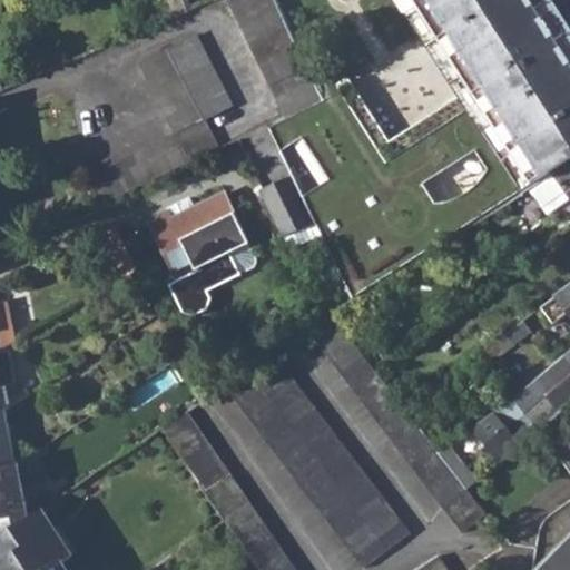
[(229,0),(287,118),(324,99),(323,97),(288,26),(276,0),(229,0)]
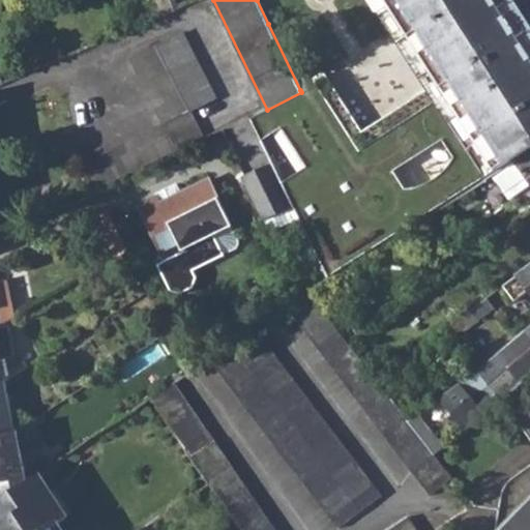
[(328,72),(300,90),(301,92),(267,110),(252,117),(273,162),(300,215),(332,278),(482,183),(519,159),(529,152),(529,33),(508,0),(373,0),(429,87),(363,127),(328,72)]
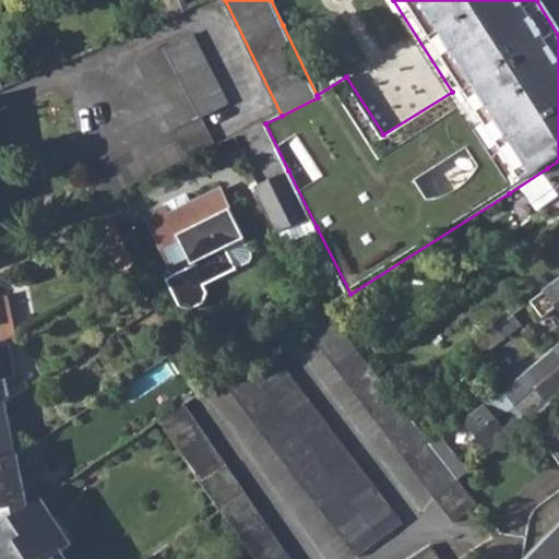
[(90,173),(104,202),(215,147),(202,119),(229,105),(194,33),(140,59),(174,132),(90,173)]
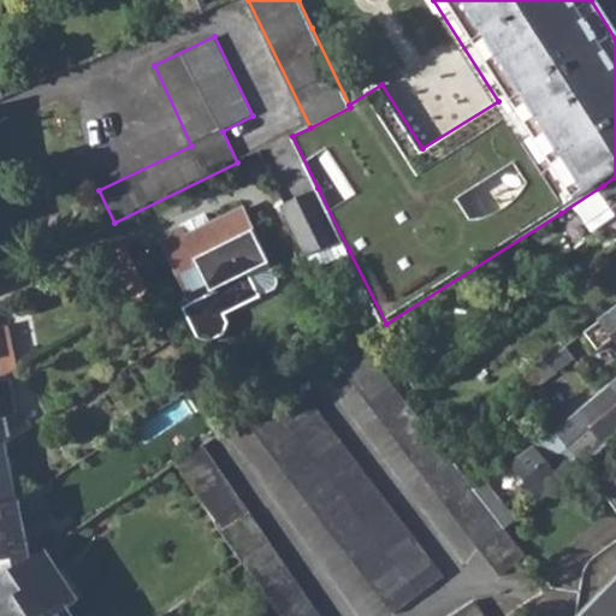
[(292,136),(264,150),(289,203),(285,206),(315,267),(349,250),(318,188),(292,136)]
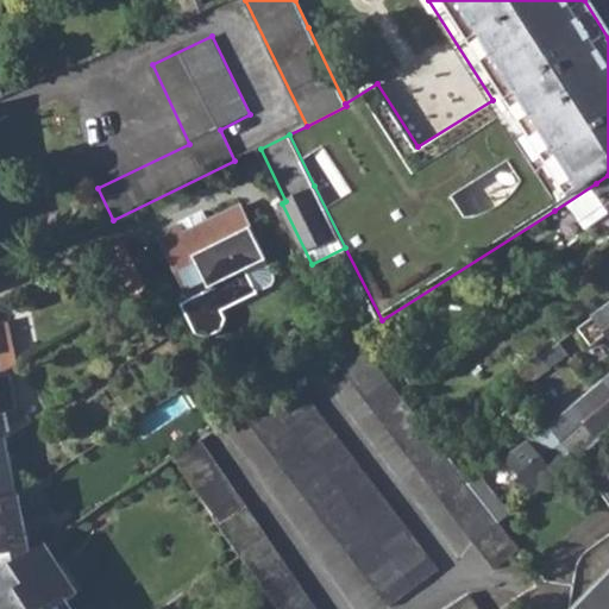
[(608,175),(596,183),(608,205),(608,175)]
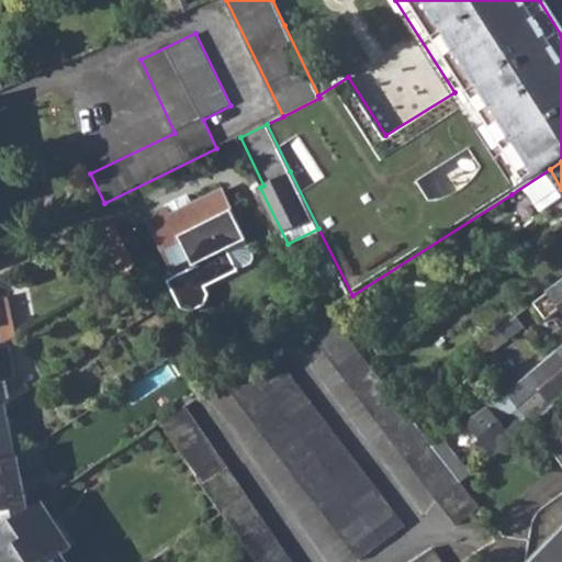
[(561,203),(561,189),(550,169),(512,194),(532,225),(561,203)]
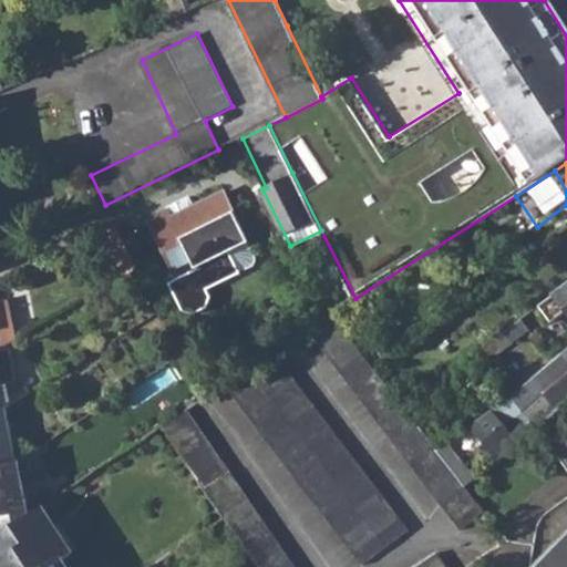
[(168,209),(150,216),(151,219),(178,275),(168,280),(178,302),(188,306),(204,298),(207,287),(240,270),(239,269),(254,261),(255,257),(226,192),(196,206),(192,196),(167,206),(168,209)]
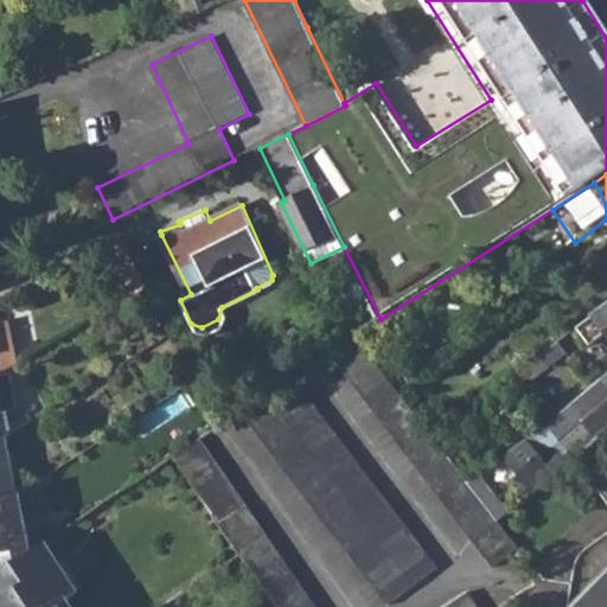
[(606,305),(577,328),(589,346),(606,336),(606,337),(606,305)]
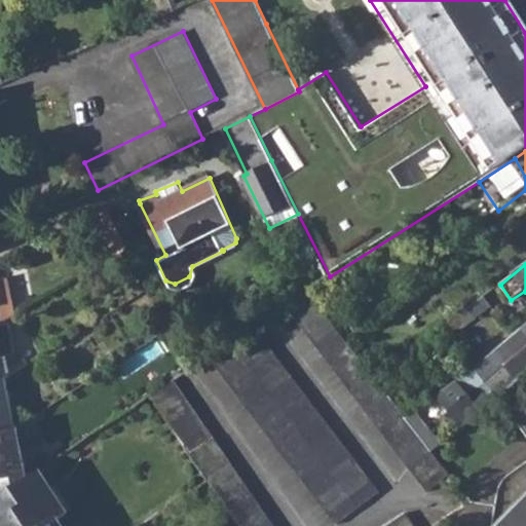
[(0,325),(14,316),(7,278),(0,279),(0,325)]
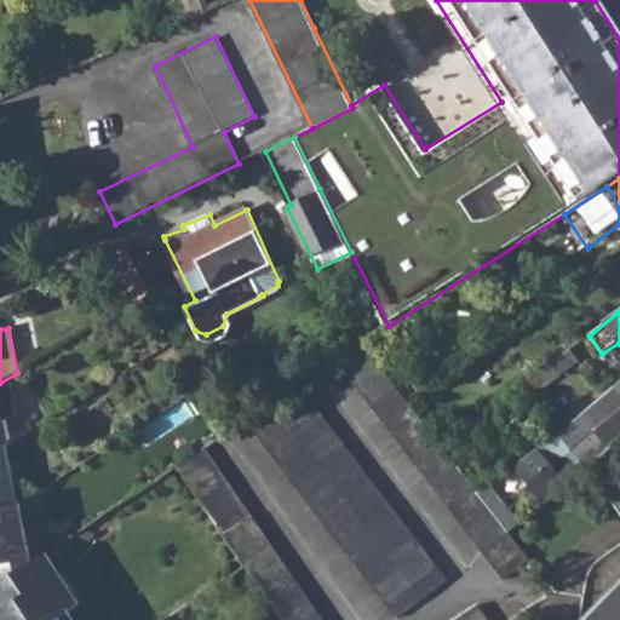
[(532,561),(509,533),(476,492),(440,445),(363,342),(338,360),(505,580),(532,561)]
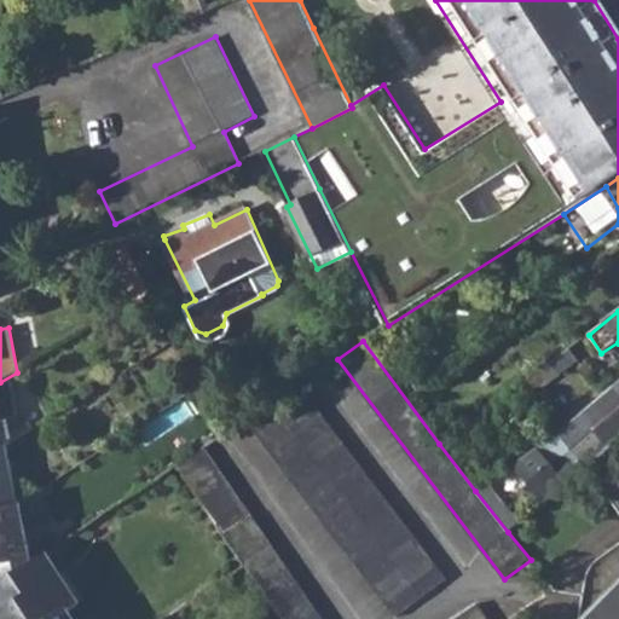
[(568,350),(550,362),(518,386),(526,397),(576,359),(568,350)]
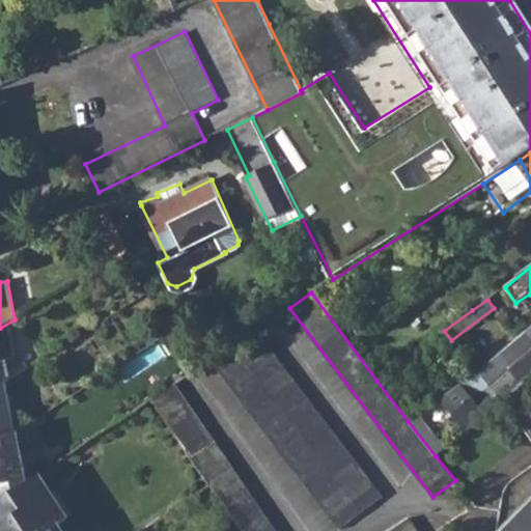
[(215,356),(338,528),(383,496),(260,327),(215,356)]
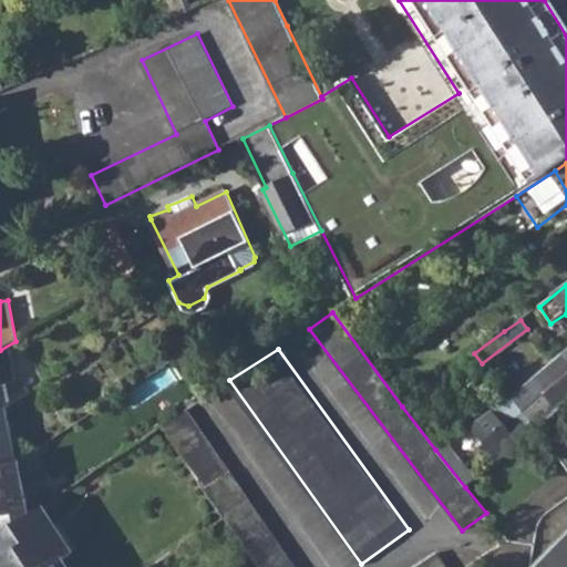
[(0,406),(6,406),(11,405),(6,383),(13,380),(9,350),(0,350),(0,406)]
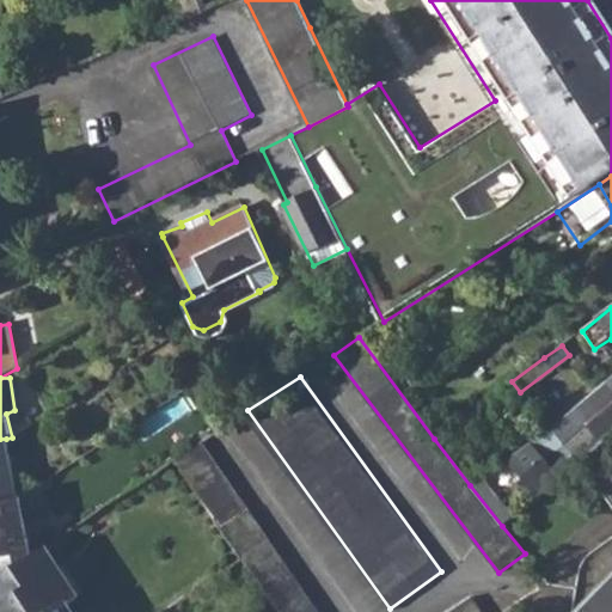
[(611,390),(607,385),(574,412),(600,445),(611,434),(611,390)]
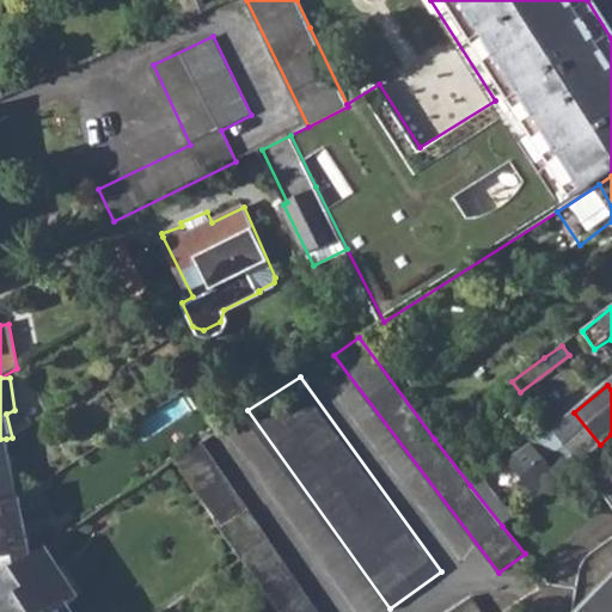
[(571,467),(600,445),(574,412),(557,427),(526,446),(542,465),(557,451),(571,467)]
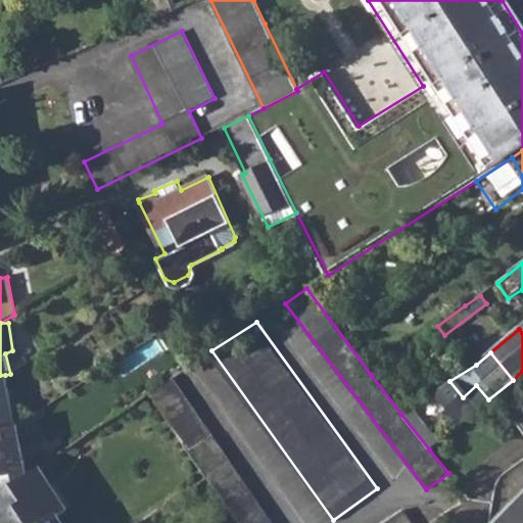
[(0,375),(0,426),(13,424),(5,375),(0,375)]
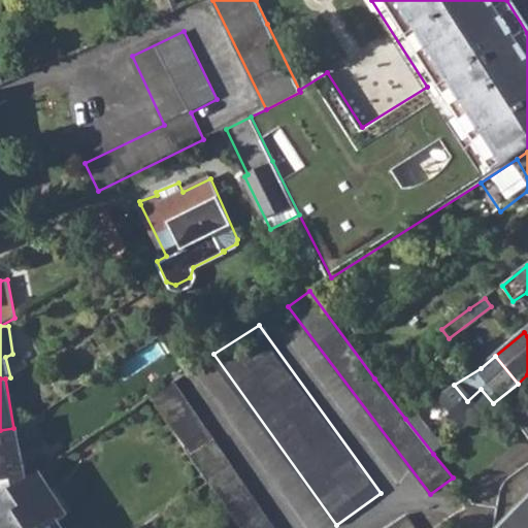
[(151,397),(240,527),(272,527),(171,384),(151,397)]
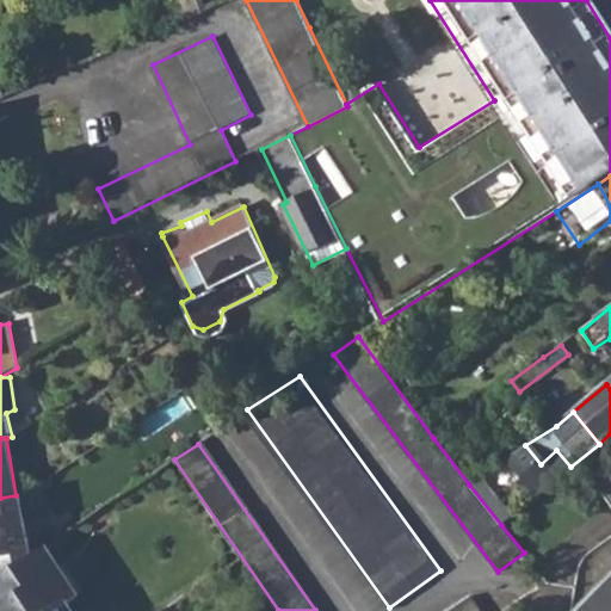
[(610,610),(610,462),(590,479),(610,506),(610,581),(581,610),(610,610)]
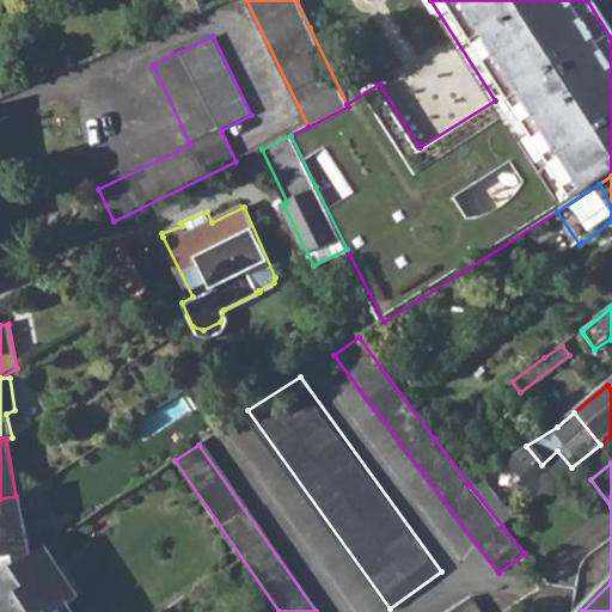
[(481,477),(470,485),(502,526),(512,516),(481,477)]
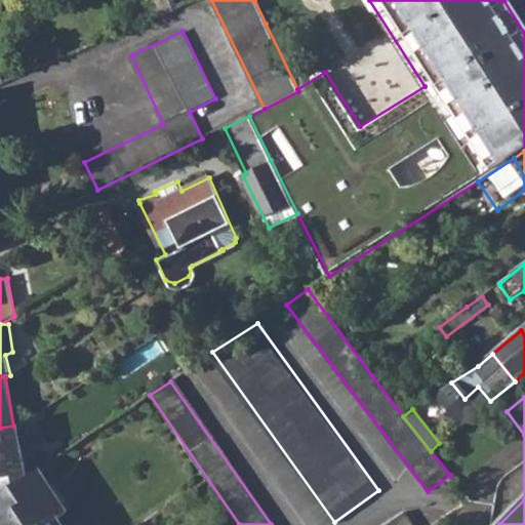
[(0,481),(2,489),(27,473),(16,426),(13,426),(0,428),(0,481)]
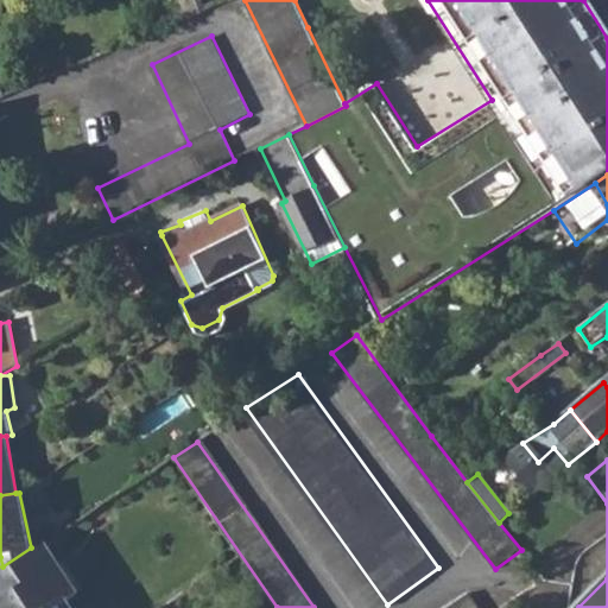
[(78,607),(73,596),(82,590),(61,559),(46,537),(31,548),(2,567),(0,567),(0,607),(78,607)]
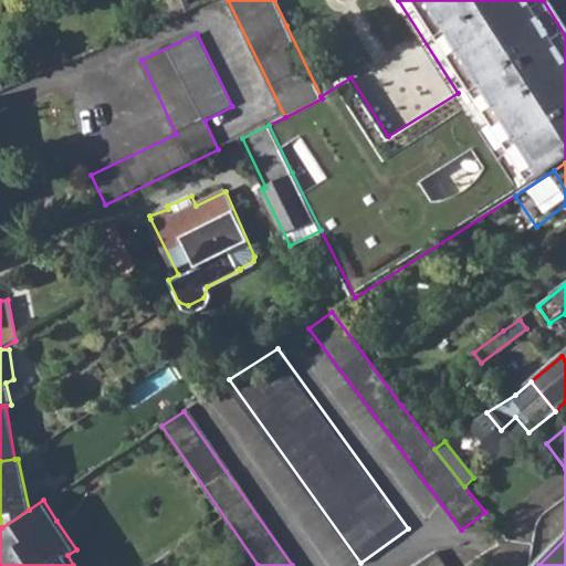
[(413,565),(448,565),(437,551),(413,565)]
